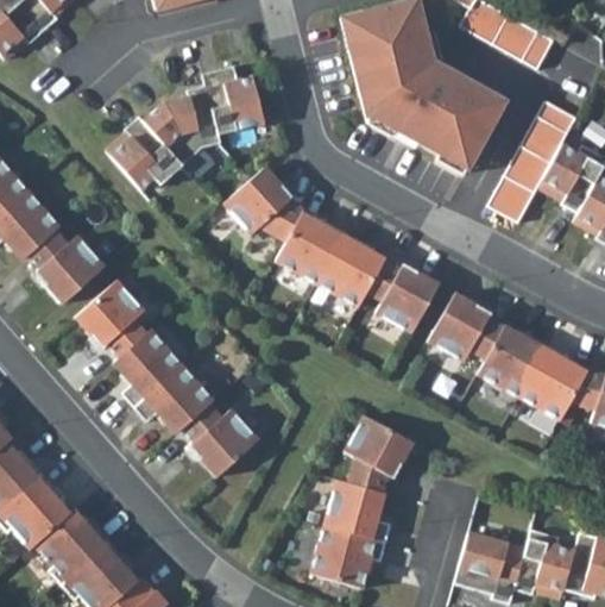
[(0,0),(0,51),(6,58),(27,39),(30,43),(58,18),(56,16),(73,0),(0,0)]
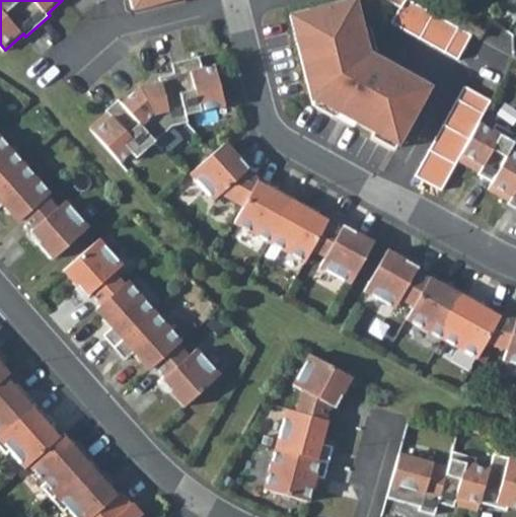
[(364,29),(357,0),(349,0),(299,13),(307,44),(300,45),(313,95),(340,109),(342,106),(360,116),(358,120),(378,131),(380,127),(401,138),(428,90),(414,82),(417,77),(416,77),(375,55),(369,52),(364,29)]
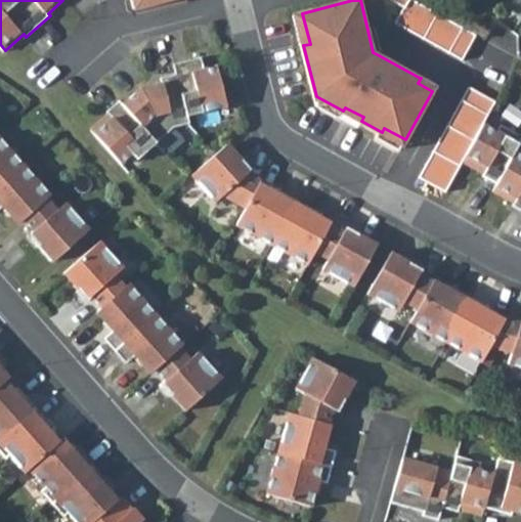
[(397,22),(464,59),(479,32),(459,20),(420,0),(414,0),(406,6),(405,6),(397,22)]
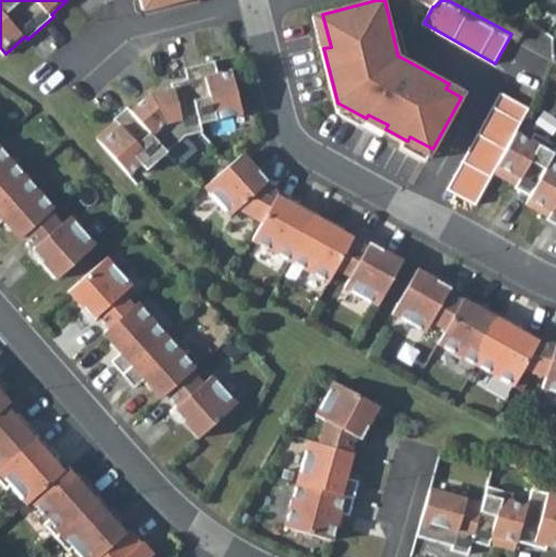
[(331,47),(322,14),(316,15),(323,48),(331,47)]
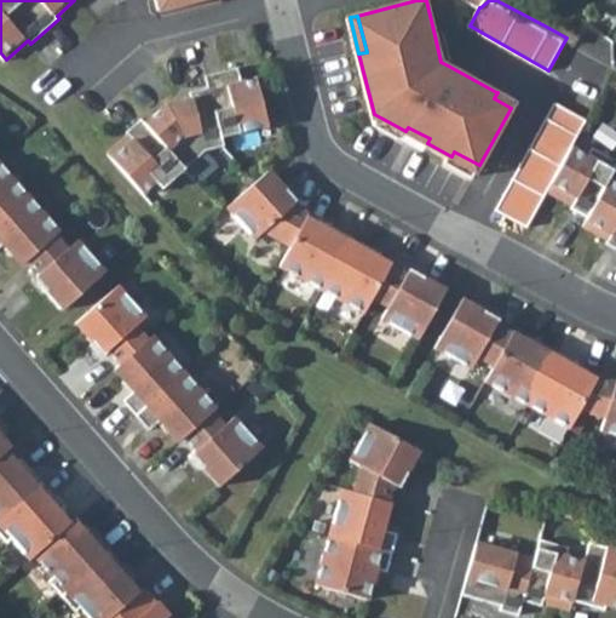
[(444,32),(435,35),(441,62),(448,66),(452,59),(444,32)]
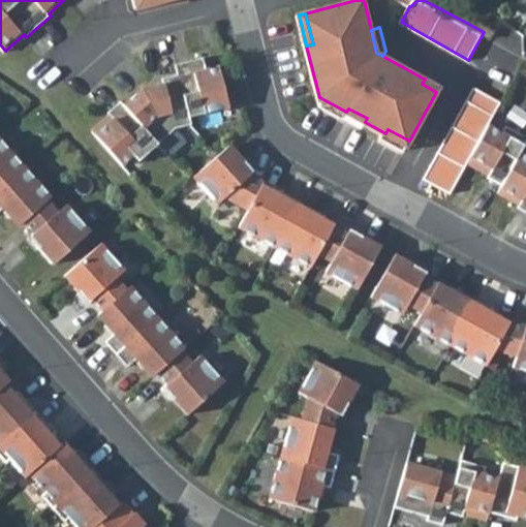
[(191,116),(230,106),(220,66),(208,69),(205,57),(177,64),(180,74),(163,78),(166,88),(150,91),(149,88),(143,89),(125,104),(122,100),(110,112),(112,114),(93,130),(123,164),(135,154),(140,160),(177,127),(193,123),(191,116)]
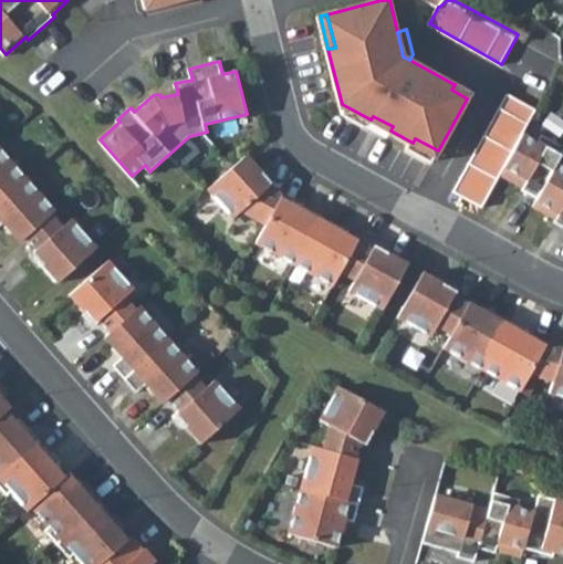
[(451,90),(467,98),(471,90),(456,81),(454,84),(455,84),(451,90)]
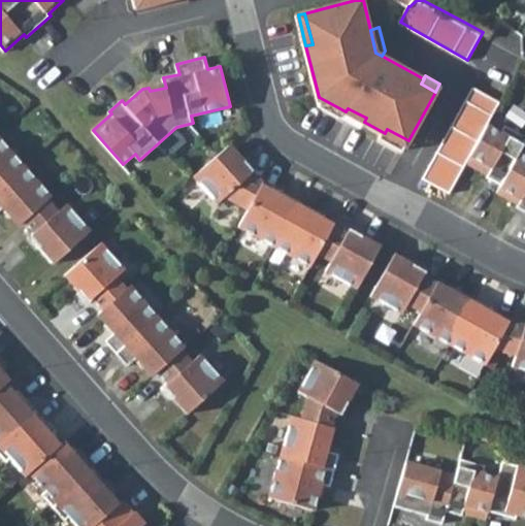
[(424,177),(451,192),(468,161),(489,124),(501,101),(474,87),(424,177)]
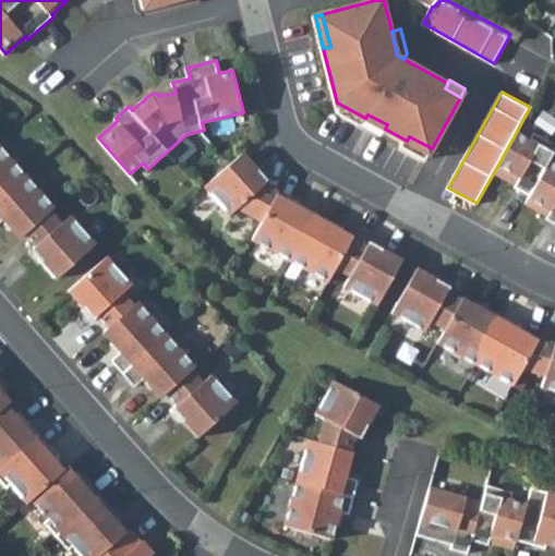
[(365,118),(337,103),(339,111),(362,123),(365,118)]
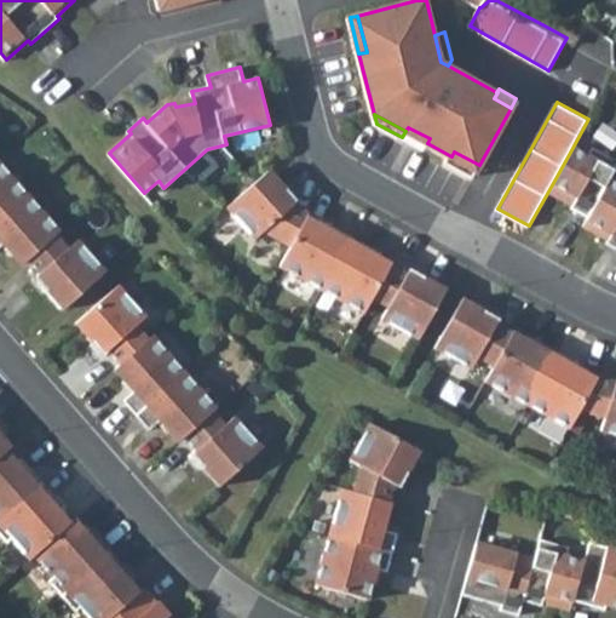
[(615,179),(611,178),(615,170),(615,158),(593,146),(589,154),(574,146),(550,189),(574,202),(573,206),(589,217),(585,224),(610,238),(609,241),(615,245),(615,179)]
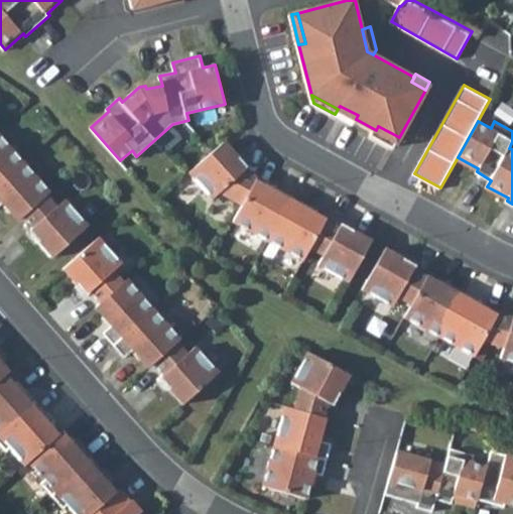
[(399,137),(378,126),(376,130),(374,135),(394,146),(399,137)]
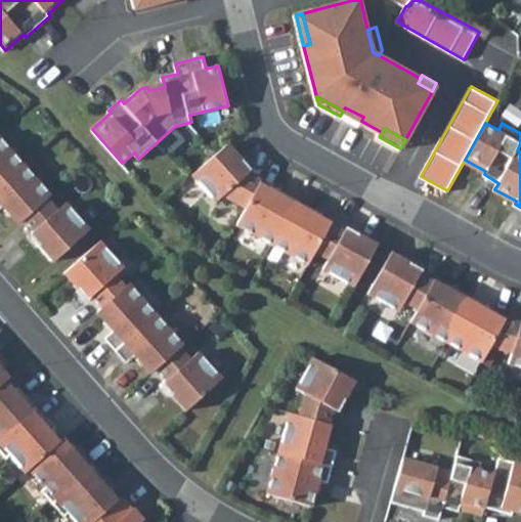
[(0,185),(25,164),(0,135),(0,185)]
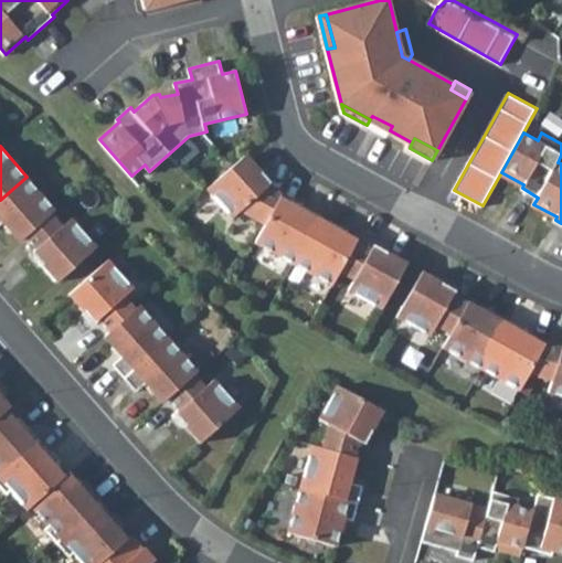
[(234,165),(209,188),(234,216),(243,209),(267,223),(281,198),(283,193),(268,186),(272,180),(247,153),(246,153),(234,165)]
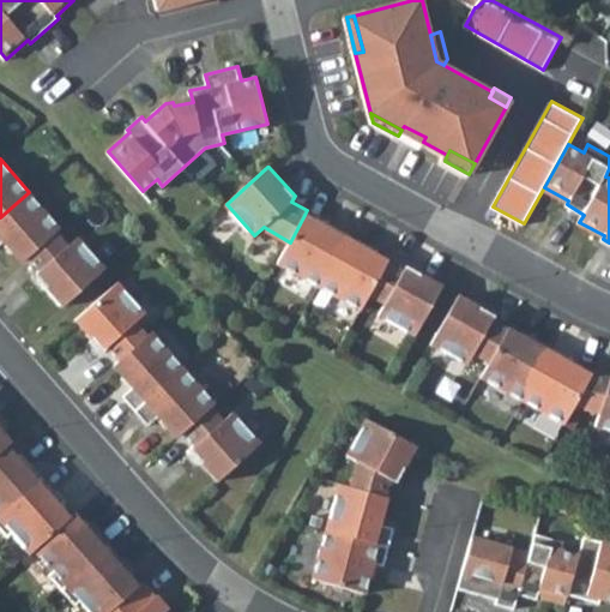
[(58,232),(61,228),(29,192),(0,217),(0,244),(7,238),(26,259),(30,256),(58,232)]
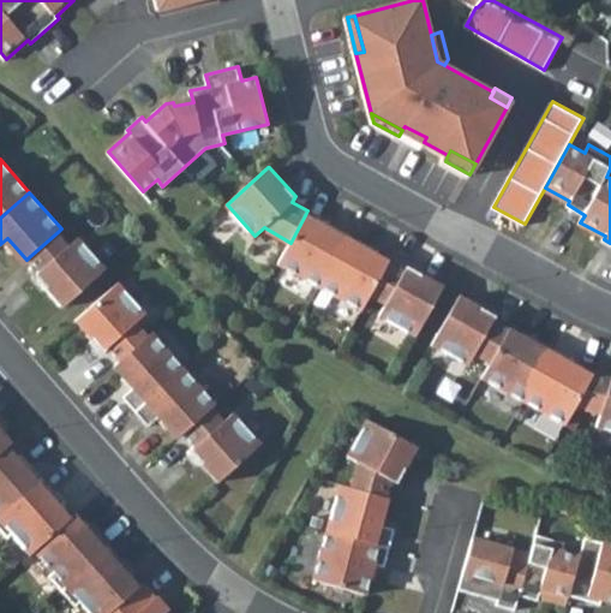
[(291,243),(280,262),(321,286),(349,233),(329,222),(327,227),(305,215),(291,243)]
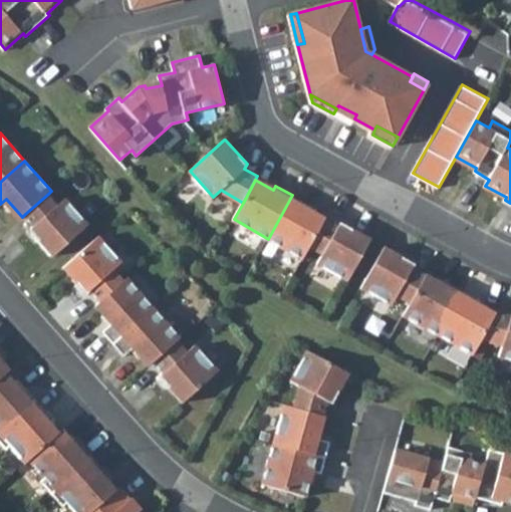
[(48,194),(25,214),(35,225),(32,228),(55,255),(89,224),(65,198),(57,205),(48,194)]
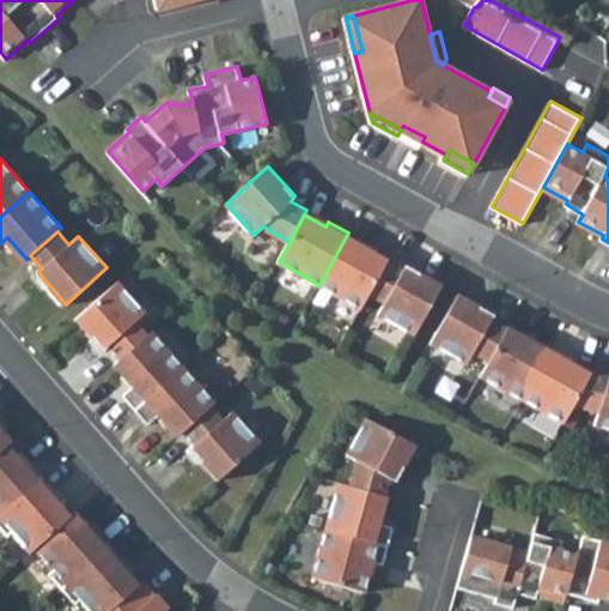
[(367,249),(370,244),(348,233),(320,285),(361,308),(371,292),(388,261),(367,249)]
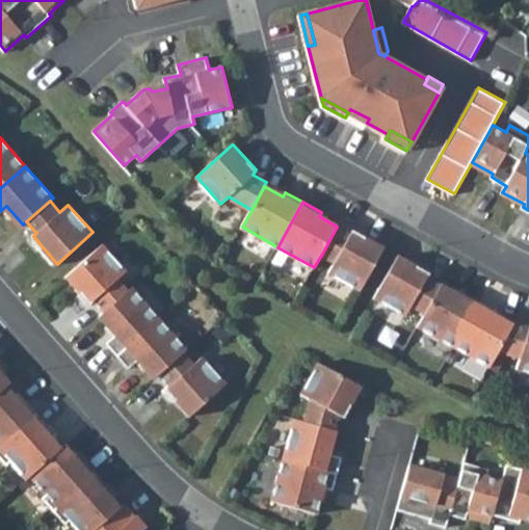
[(350,234),(337,227),(322,254),(336,262),(329,271),(362,289),(385,247),(353,230),(350,234)]
